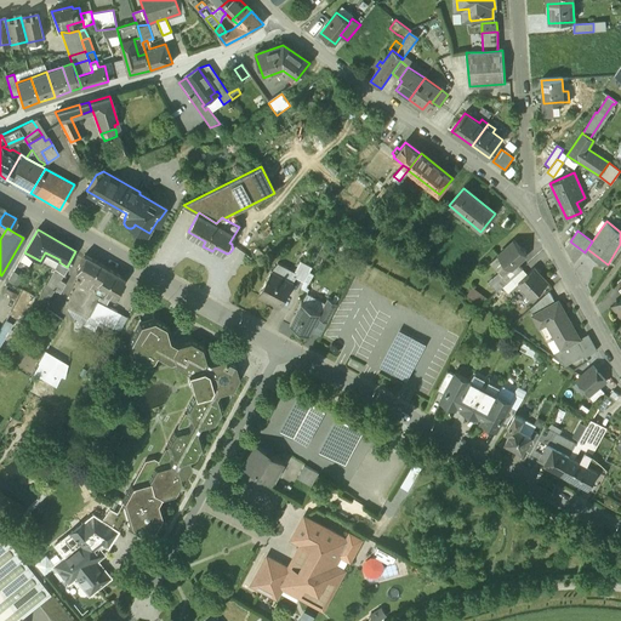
[(513,241),(497,256),(511,269),(527,255),(513,241)]
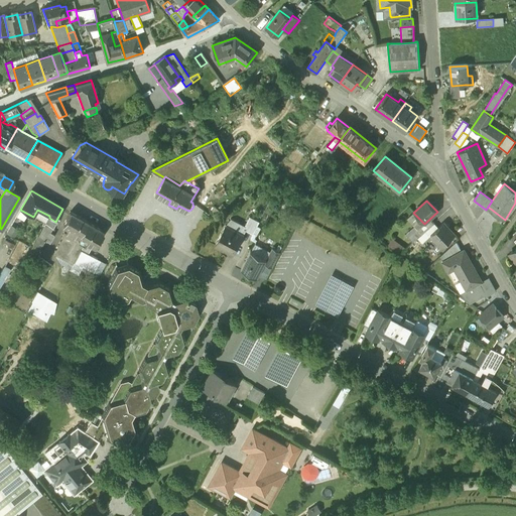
[(88,223),(72,214),(70,215),(69,214),(62,226),(69,229),(67,234),(78,240),(88,223)]
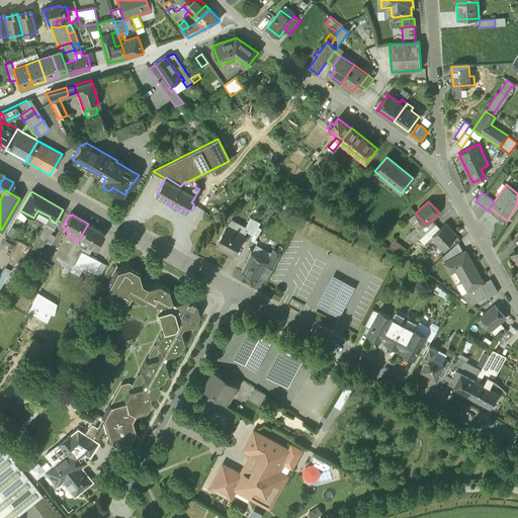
[(260,224),(251,218),(246,227),(244,230),(247,232),(254,236),(260,224)]
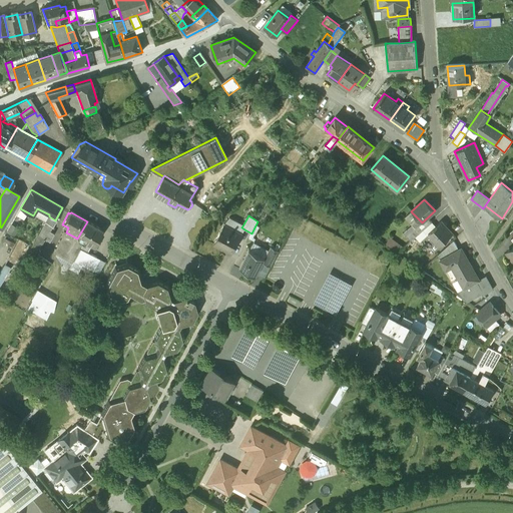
[(55,220),(49,216),(46,222),(52,225),(55,220)]
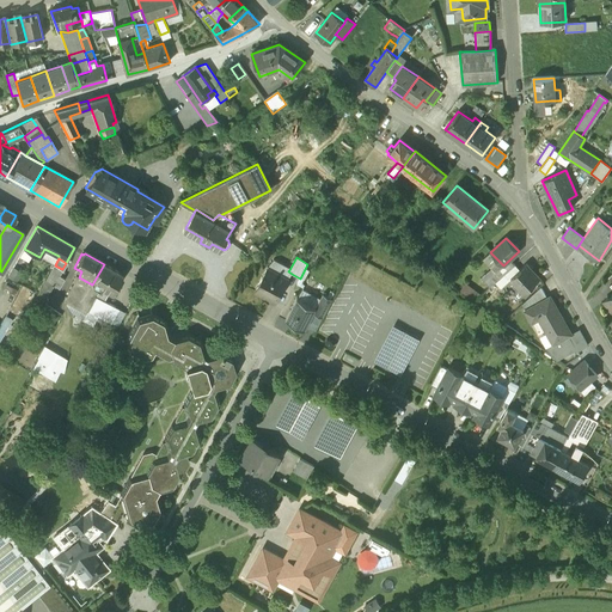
[(282,264),(274,259),(268,267),(279,273),(282,264)]
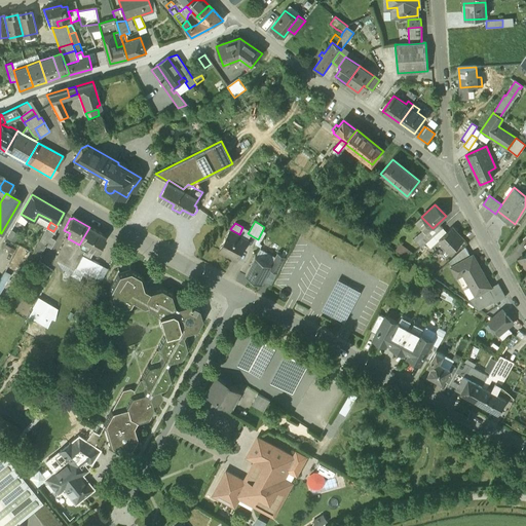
[(79,245),(78,247),(84,250),(88,242),(96,230),(89,227),(79,245)]
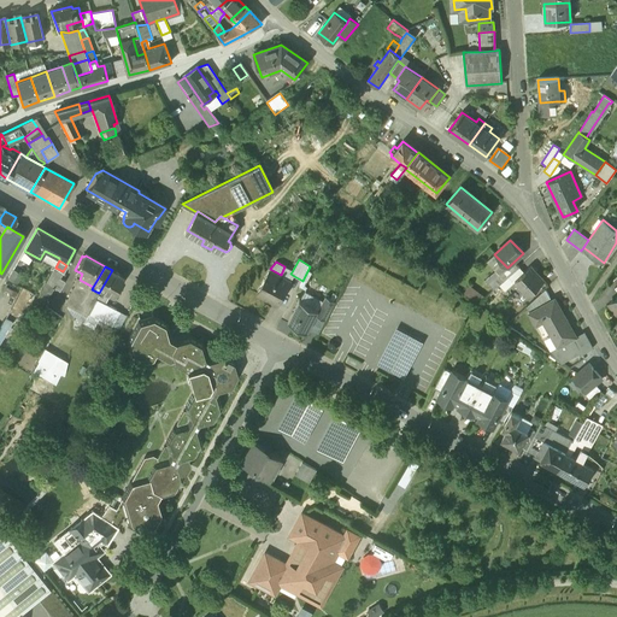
[(281,275),(270,269),(257,294),(278,305),(278,304),(288,286),(294,276),(291,274),(293,270),(285,266),(281,275)]
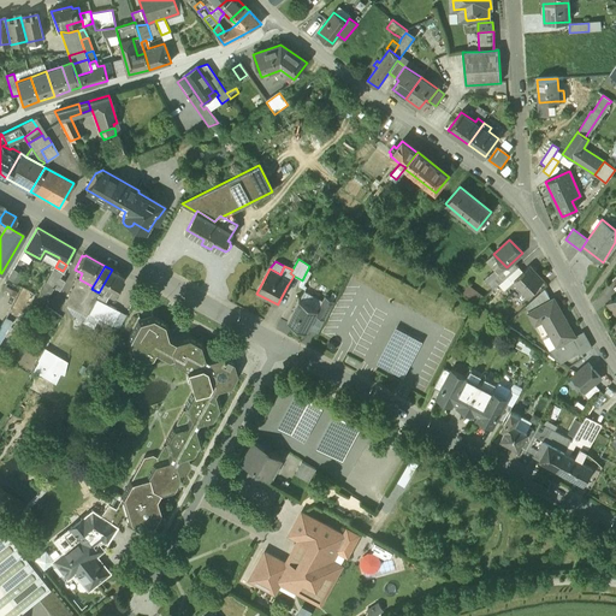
[(543,280),(529,266),(523,272),(514,282),(519,288),(517,288),(526,296),(543,280)]
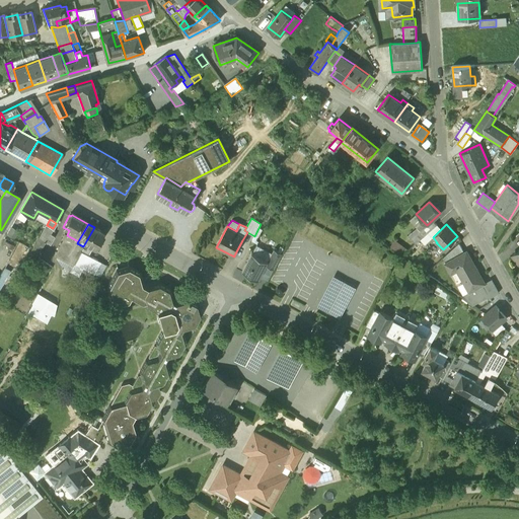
[(437,225),(428,233),(432,238),(433,237),(441,229),(437,225)]
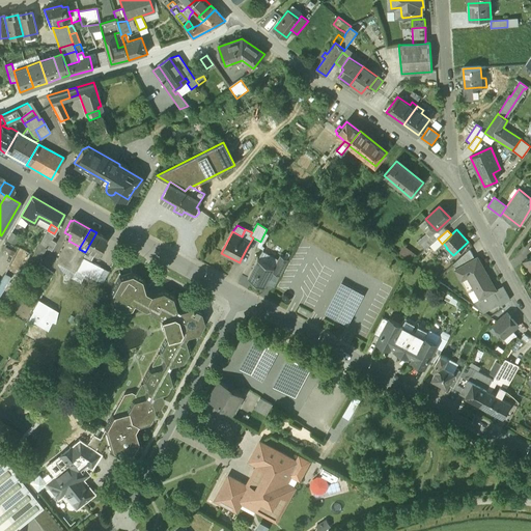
[(106,238),(96,232),(89,245),(85,252),(87,253),(89,250),(96,255),(100,249),(106,238)]
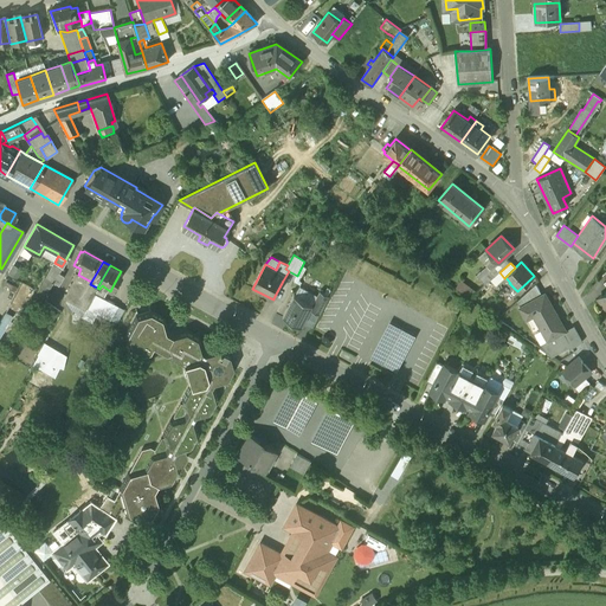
[(494,266),(479,279),(485,287),(497,275),(500,272),(494,266)]
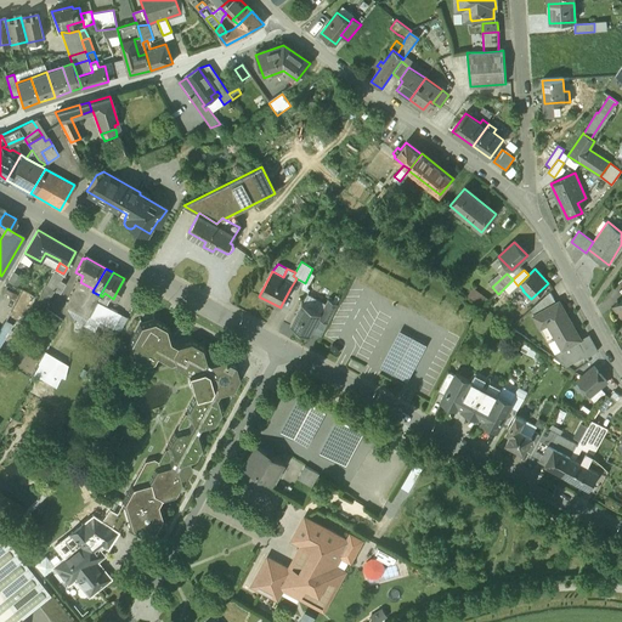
[(94,289),(80,282),(67,304),(89,316),(97,301),(100,295),(92,292),(94,289)]
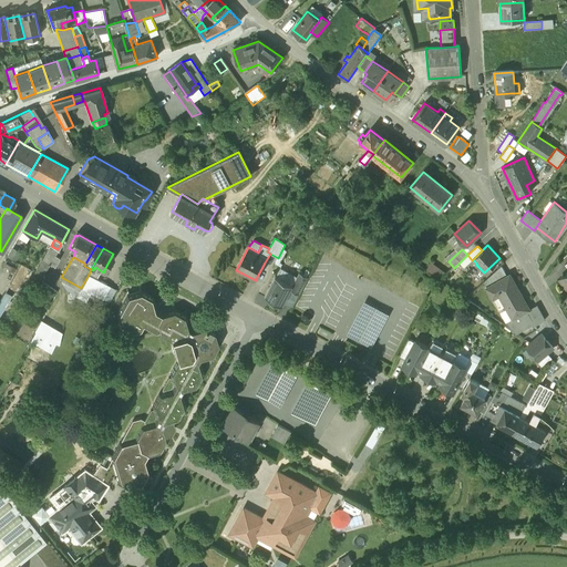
[(454,268),(445,275),(451,280),(470,261),(465,257),(454,268)]
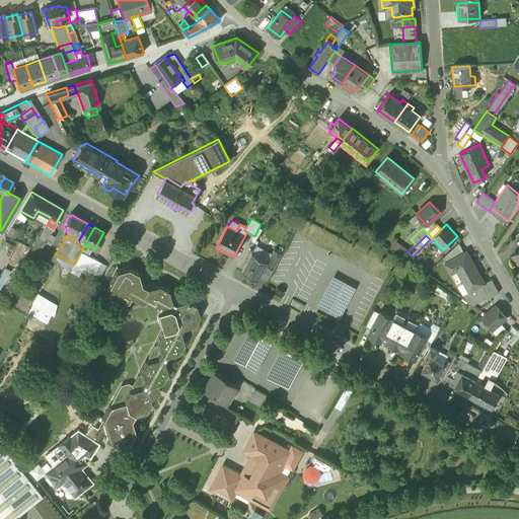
[(404,253),(409,247),(396,241),(393,247),(404,253)]
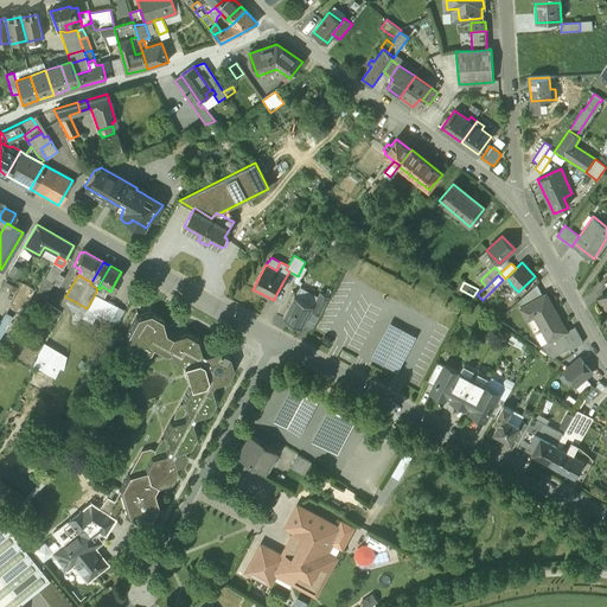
[(17,289),(6,283),(4,288),(14,294),(17,289)]
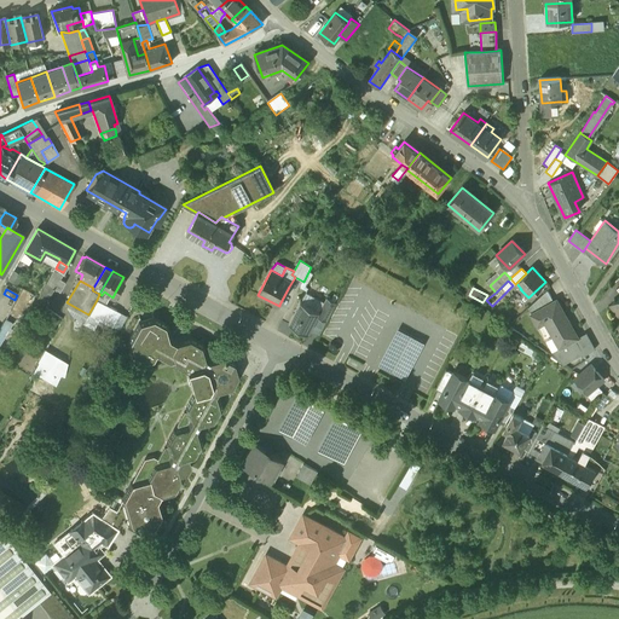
[(548,290),(527,308),(531,314),(554,302),(548,290)]
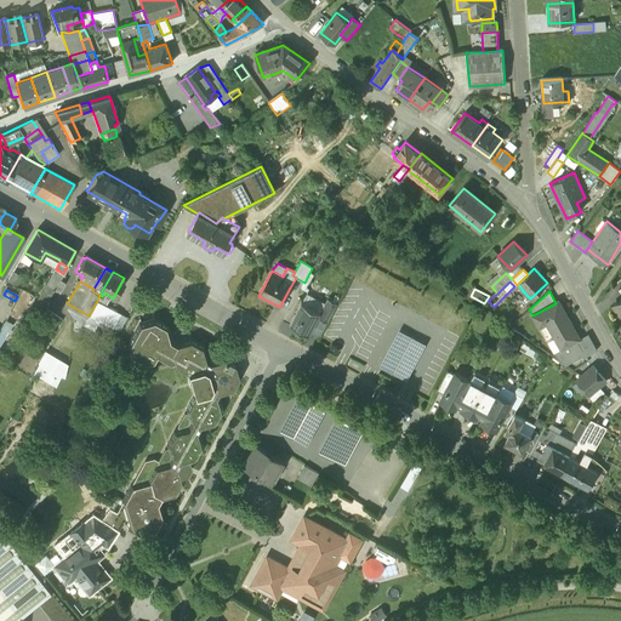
[(337,303),(328,298),(320,313),(318,318),(326,323),(337,303)]
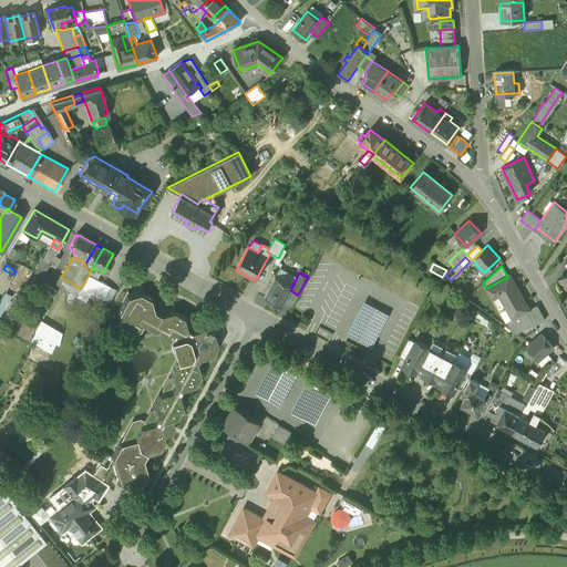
[(110,286),(89,275),(81,287),(91,292),(103,299),(110,286)]
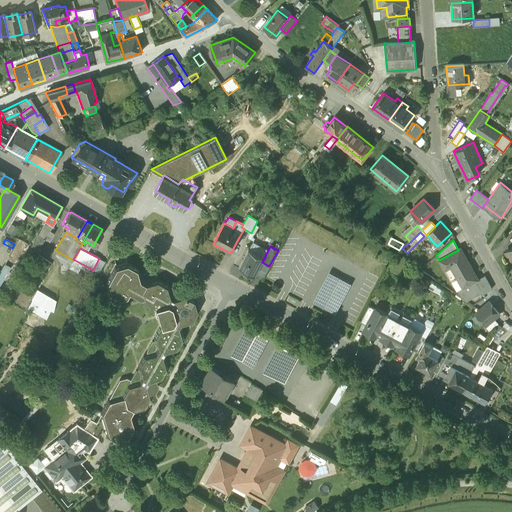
[(264,258),(249,249),(239,268),(255,276),(262,262),(264,258)]
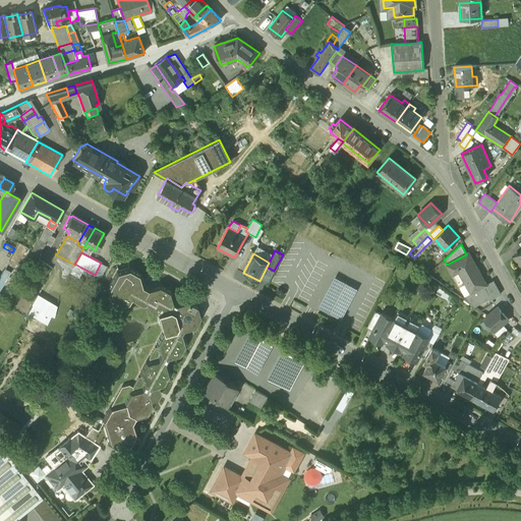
[(476,268),(468,253),(466,254),(447,265),(453,274),(459,271),(471,292),(471,293),(484,285),(475,269),(476,268)]
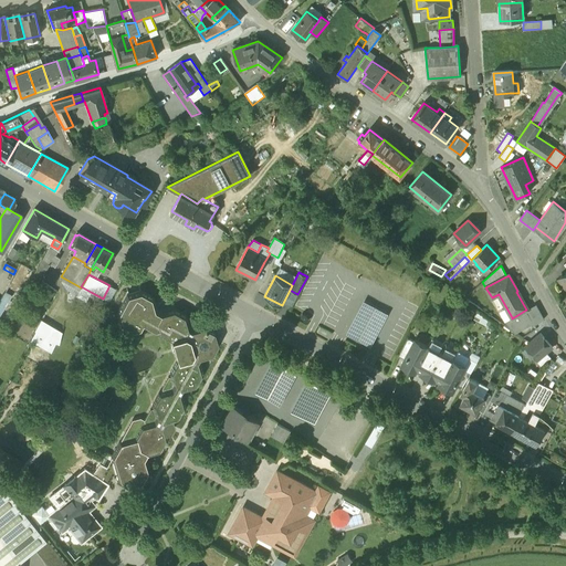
[(91,292),(81,286),(81,287),(75,296),(85,302),(91,292)]
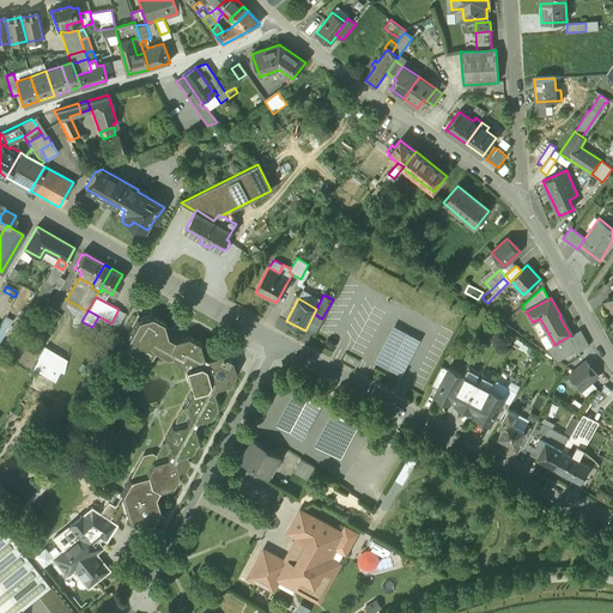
[(222,353),(210,357),(204,356),(200,341),(188,334),(174,339),(169,335),(164,322),(152,315),(138,319),(127,338),(132,352),(144,359),(152,357),(155,352),(168,358),(171,357),(173,362),(186,368),(192,390),(184,402),(186,407),(182,407),(175,420),(176,424),(173,425),(165,438),(167,442),(163,443),(156,455),(157,460),(153,461),(146,473),(150,486),(159,492),(174,487),(180,475),(178,469),(184,467),(188,461),(186,454),(192,453),(199,439),(195,426),(198,422),(211,417),(218,405),(214,390),(217,386),(229,383),(235,372),(231,360),(222,353)]
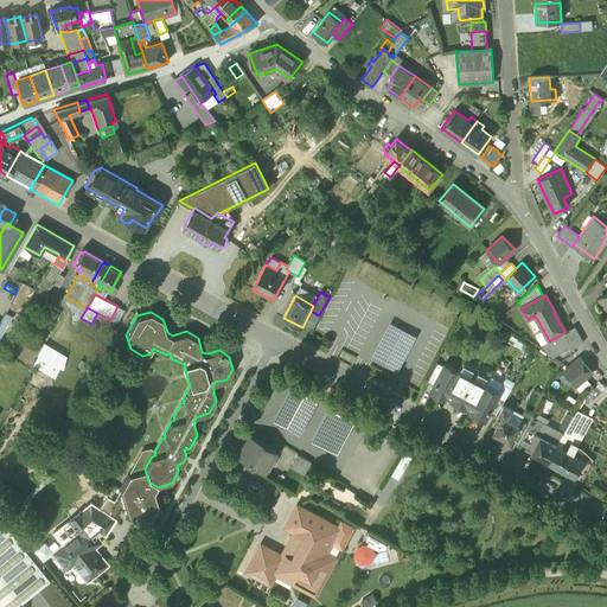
[(371,358),(397,371),(414,337),(388,324),(371,358)]
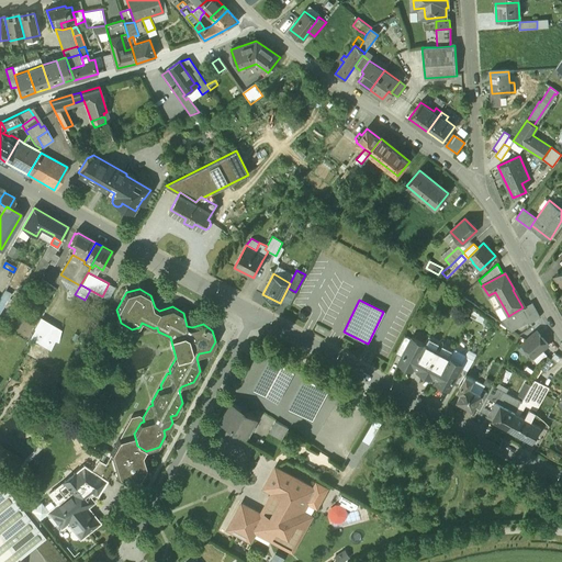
[(523,307),(529,321),(528,321),(530,323),(540,317),(532,302),(523,307)]
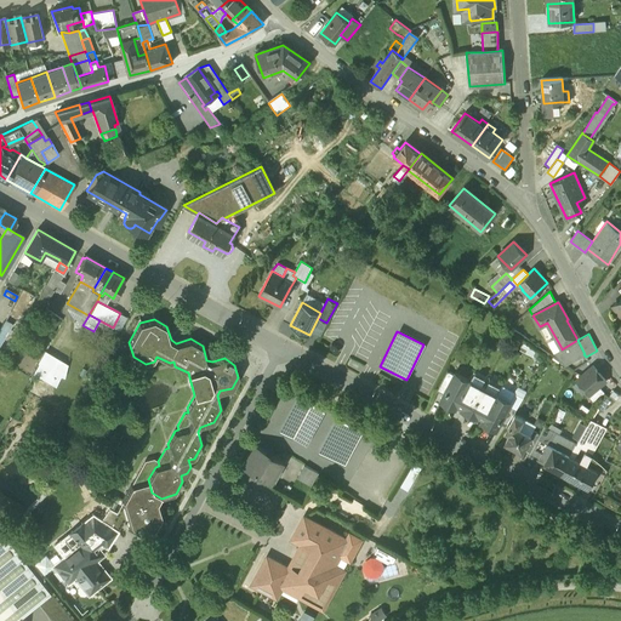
[(577,340),(562,349),(562,348),(553,353),(564,365),(584,354),(585,354),(577,340)]
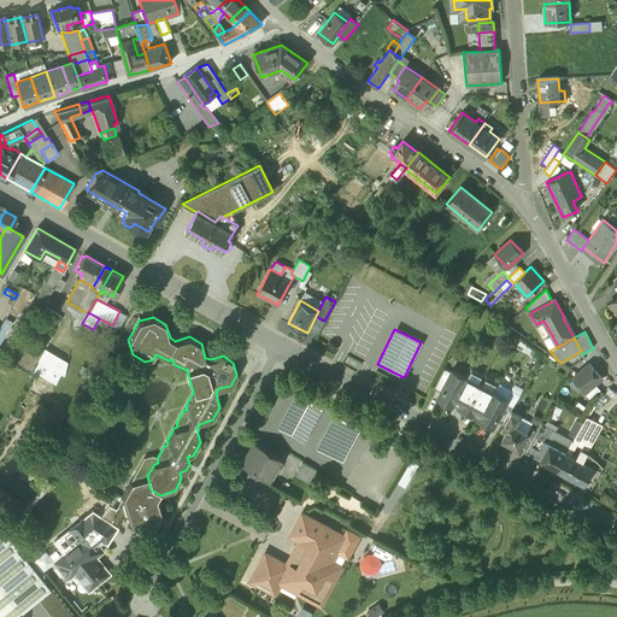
[(48,354),(43,364),(40,363),(35,372),(57,385),(60,375),(54,371),(60,360),(48,354)]
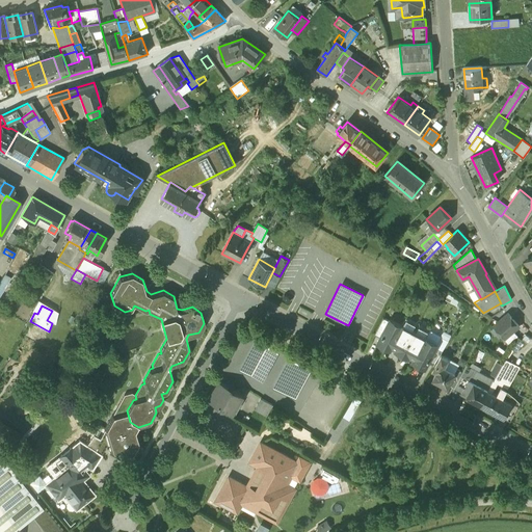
[(508,314),(494,325),(505,338),(512,331),(519,326),(508,314)]
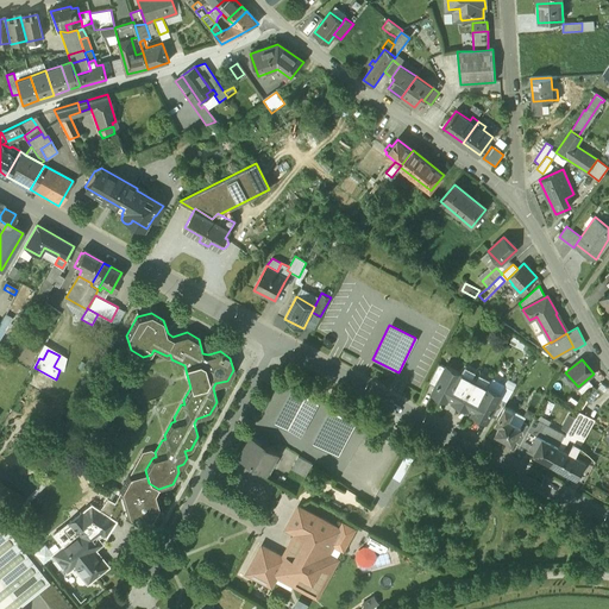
[(478,370),(465,363),(460,371),(473,378),(478,370)]
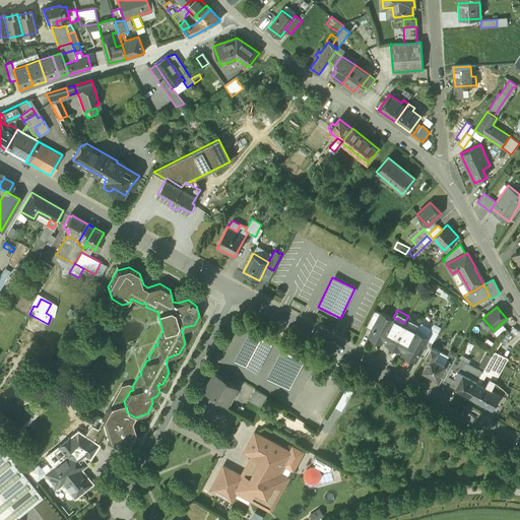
[(375,311),(366,327),(372,329),(380,313),(375,311)]
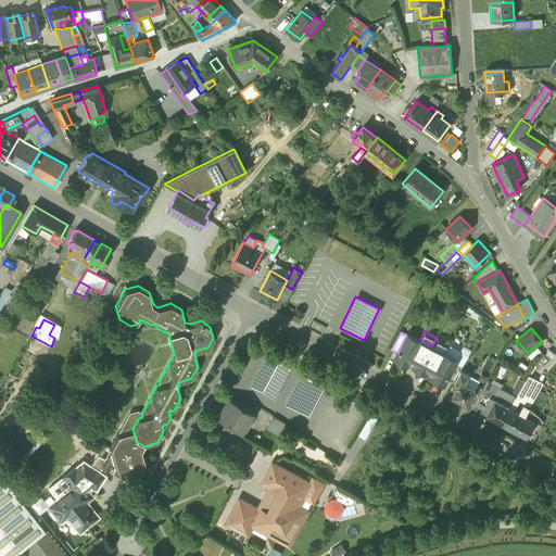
[(419,340),(407,333),(406,335),(397,352),(394,357),(407,364),(408,362),(419,340)]
